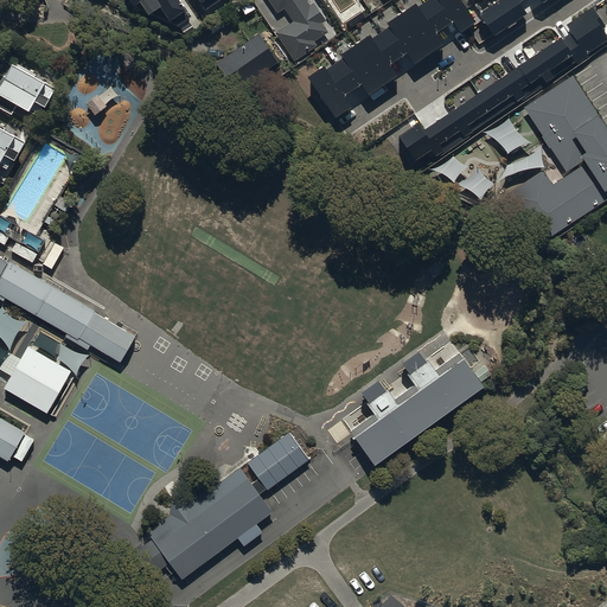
[(131,0),(135,6),(140,2),(149,16),(160,7),(170,21),(186,11),(178,0),(131,0)]
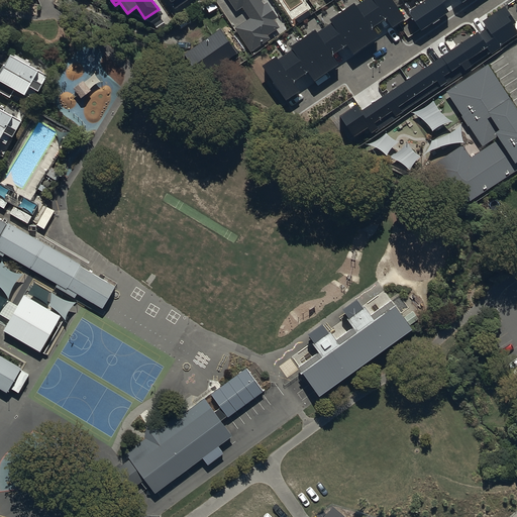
[(169,0),(176,8),(187,0),(169,0)]
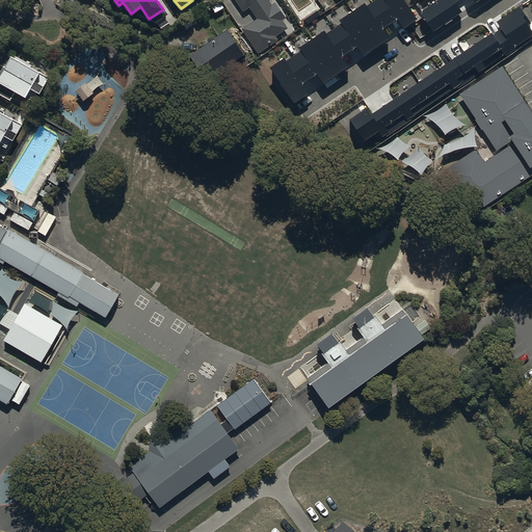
[(234,0),(243,12),(249,8),(258,20),(242,31),(259,55),(278,42),(275,36),(287,28),(284,23),(286,21),(274,4),(272,6),(267,0),(234,0)]
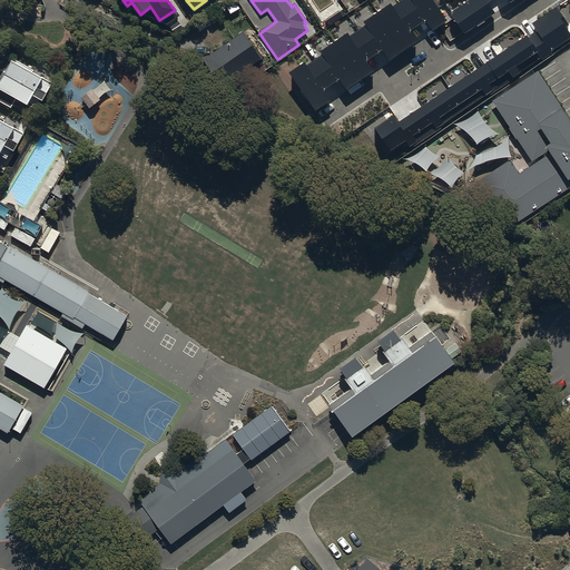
[(432,0),(399,0),(292,74),(316,109),(331,99),(324,90),(340,79),(346,89),(373,71),(366,61),(382,50),(390,60),(419,40),(412,31),(425,21),(432,31),(448,21),(432,0)]
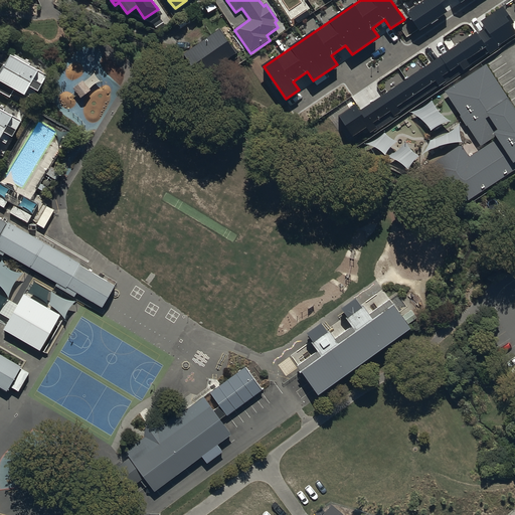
[(423,0),(407,12),(418,29),(445,11),(439,3),(443,0),(460,0),(461,1),(462,0),(423,0)]
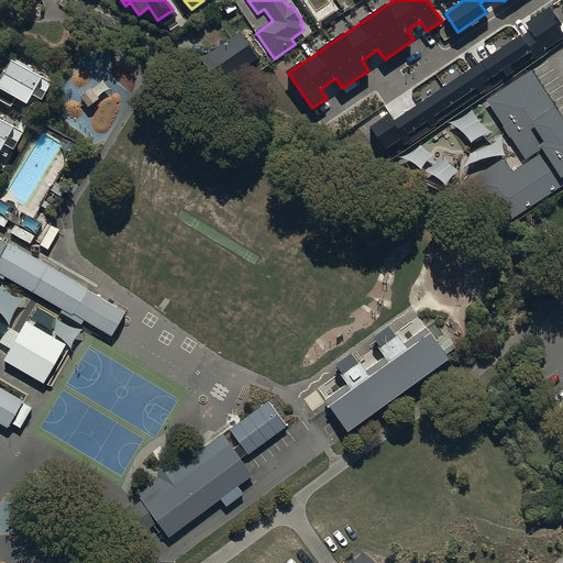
[(388,114),(371,125),(385,147),(404,135),(409,142),(562,39),(562,33),(559,26),(562,24),(550,7),(526,23),(531,31),(394,123),(388,114)]
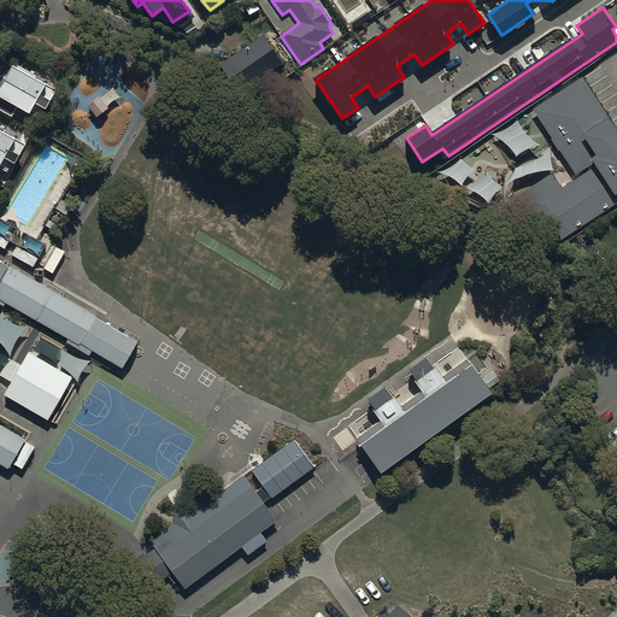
[(283,64),(263,35),(218,66),(239,95),(283,64)]
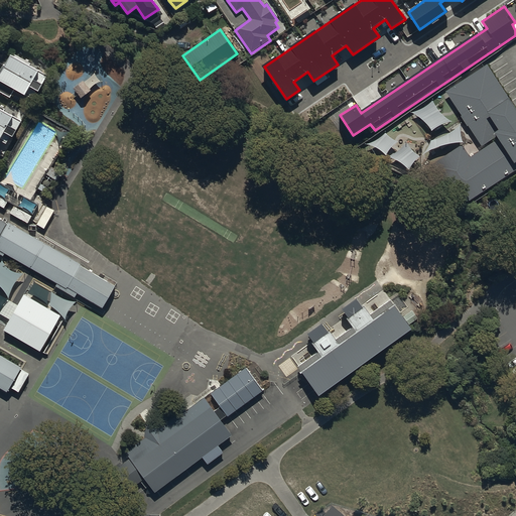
[(47,77),(12,55),(5,68),(3,67),(0,72),(0,95),(10,101),(16,91),(32,100),(36,93),(40,95),(44,88),(41,86),(47,77)]
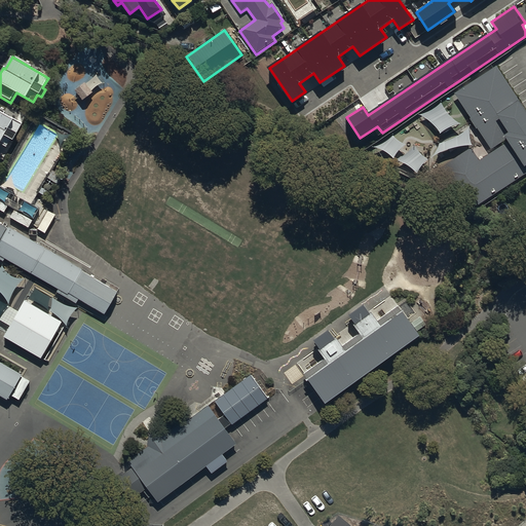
[(525,109),(497,66),(455,94),(494,152),(479,161),(471,148),(442,167),(471,210),(525,173),(525,109)]
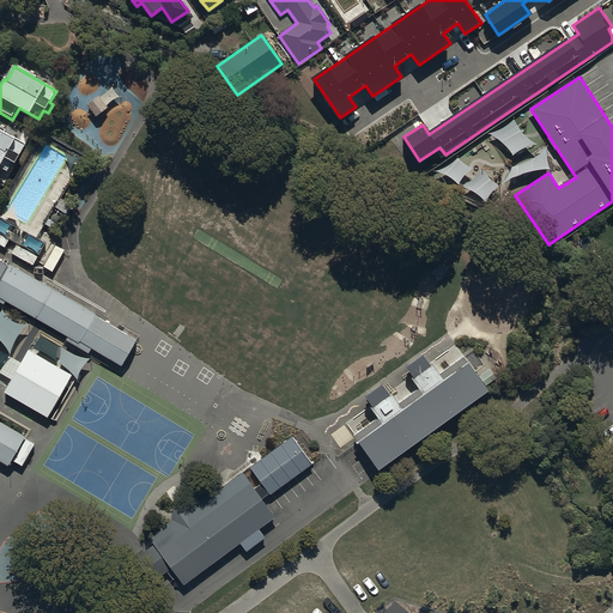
[(26,141),(0,126),(0,177),(4,180),(26,141)]
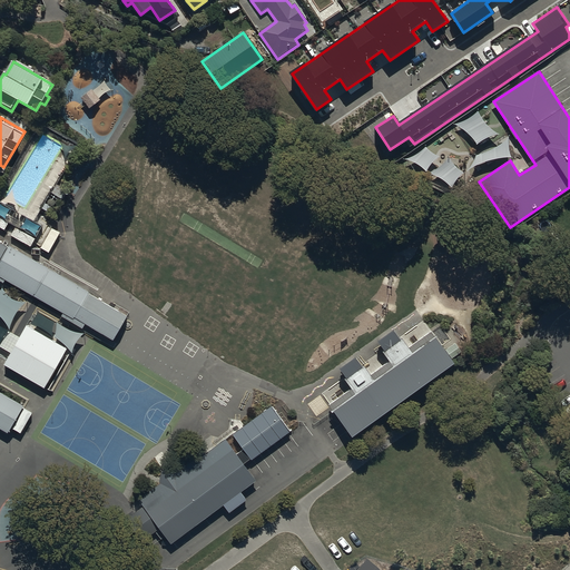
[(130,306),(0,233),(0,265),(117,332),(130,306)]
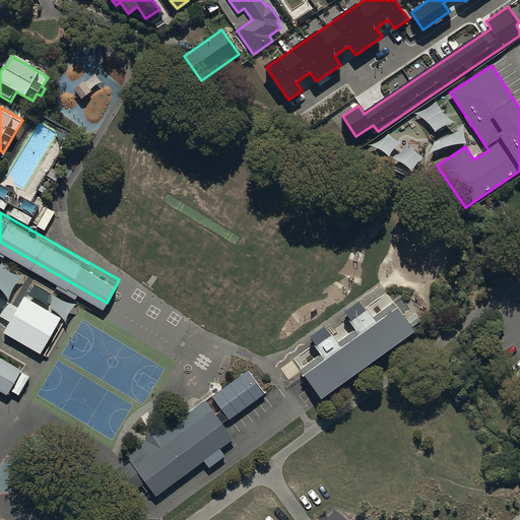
[(411,322),(394,299),(375,313),(356,288),(339,302),(358,326),(339,339),(323,317),(307,328),(324,351),(302,368),(318,390),(411,322)]
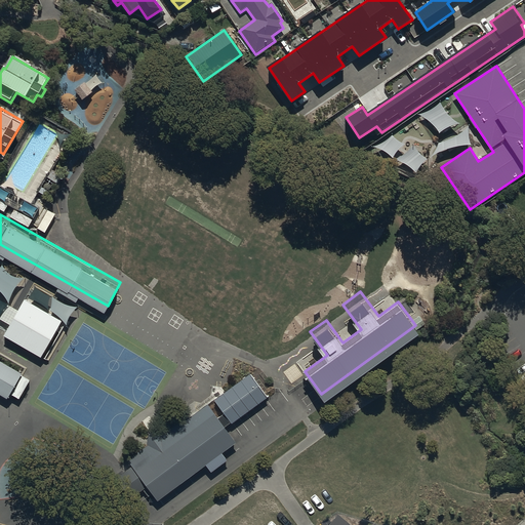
[(22,363),(0,351),(0,376),(10,384),(22,363)]
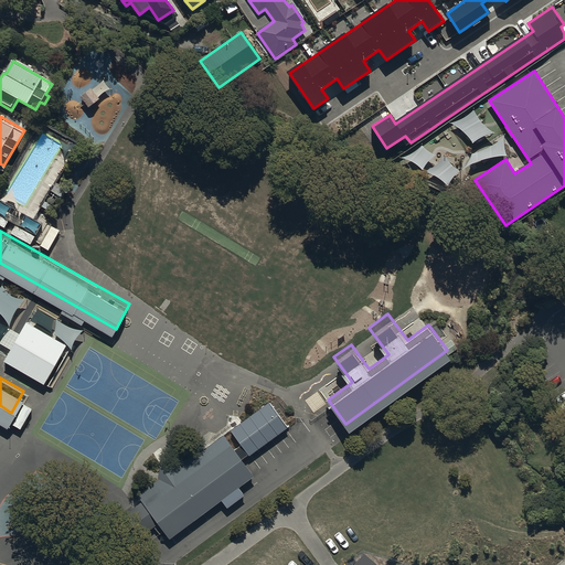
[(272,403),(233,427),(249,456),(290,430),(272,403)]
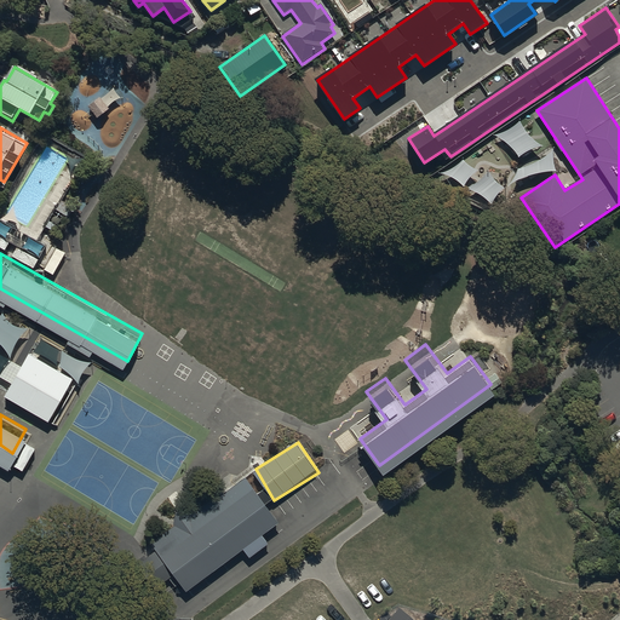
[(279,524),(245,480),(155,546),(189,591),(279,524)]
